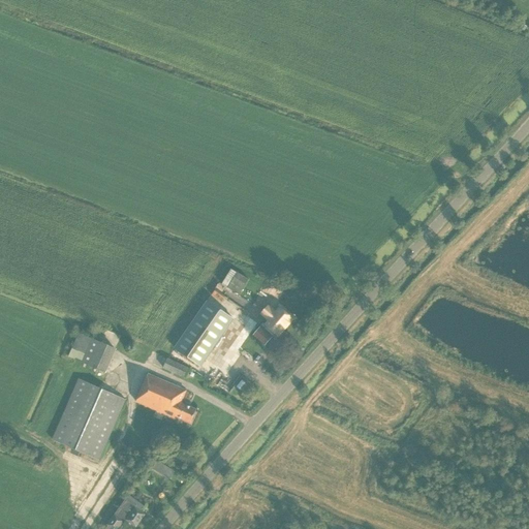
[(239,294),(248,279),(238,273),(227,288),(239,294)]
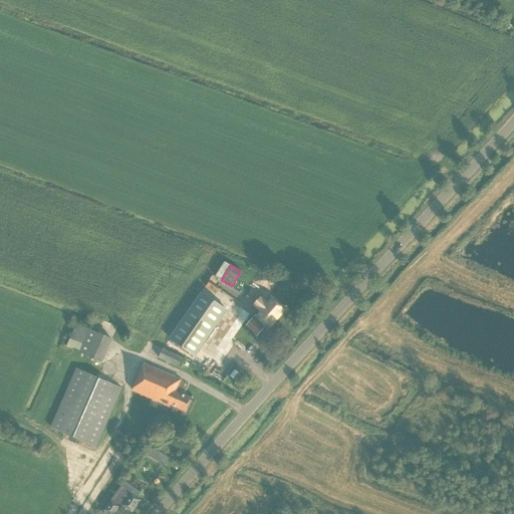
[(196,355),(227,309),(201,292),(170,337),(196,355)]
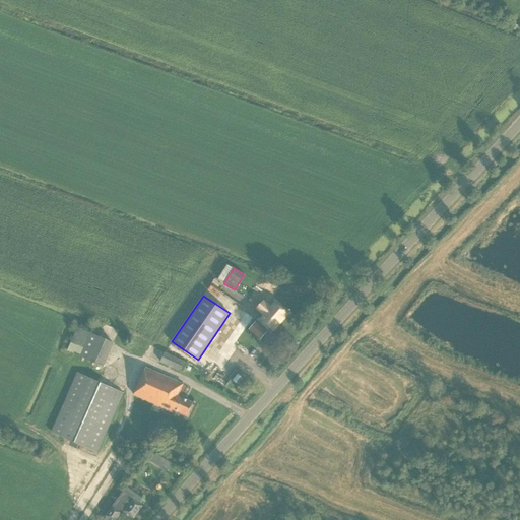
[(263,304),(257,311),(264,318),(260,321),(273,333),(287,317),(274,305),(270,310),(263,304)]
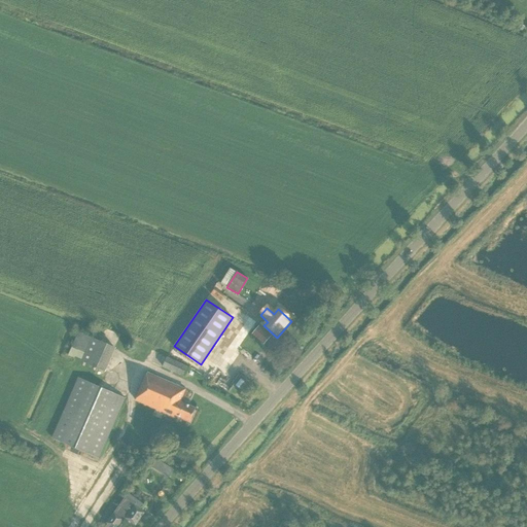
[(246,336),(254,327),(249,322),(241,331),(246,336)]
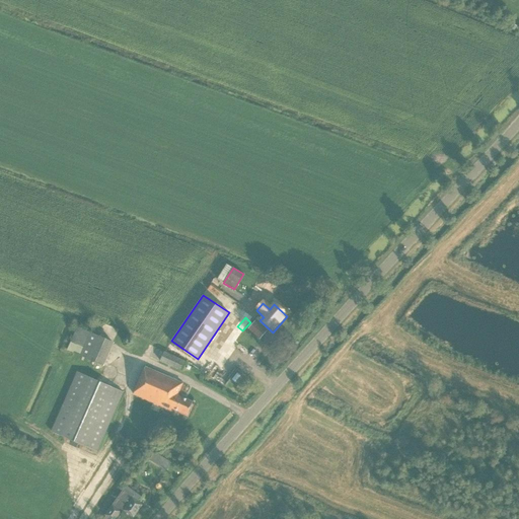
[(258,340),(266,332),(254,322),(248,330),(258,340)]
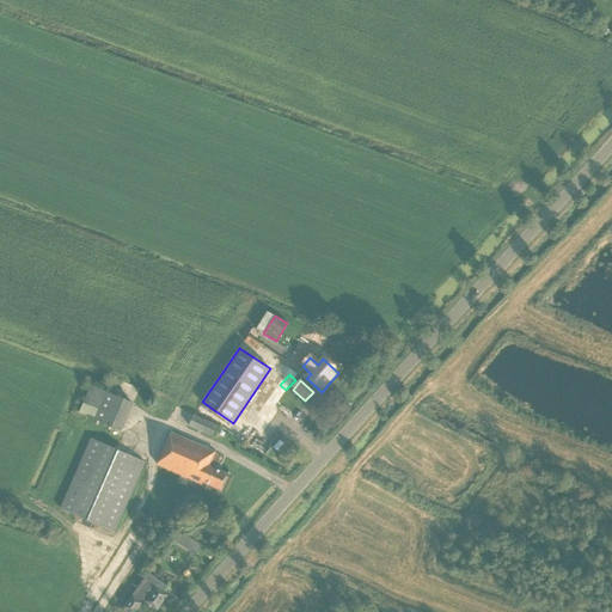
[(92,385),(80,411),(118,428),(130,402),(92,385)]
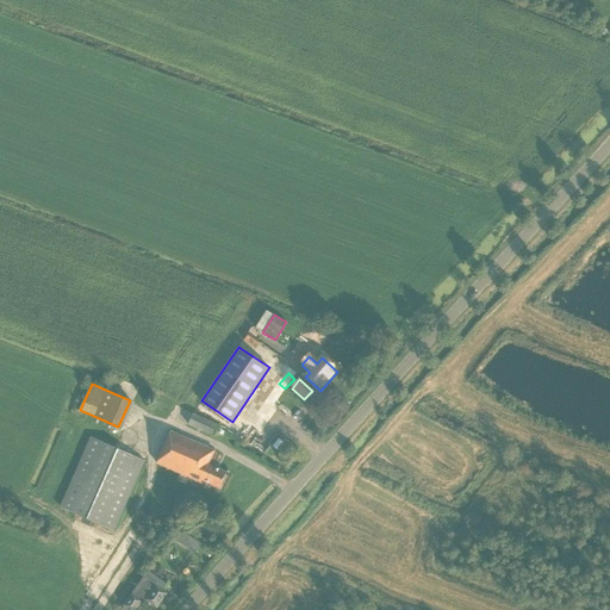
[(279,411),(271,421),(279,427),(286,417),(279,411)]
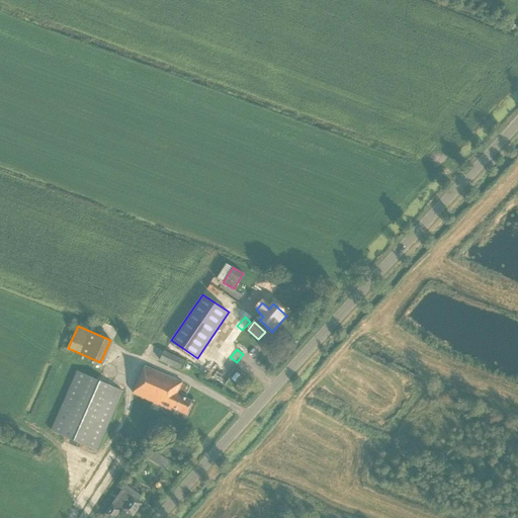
[(160,360),(180,369),(183,361),(164,352),(160,360)]
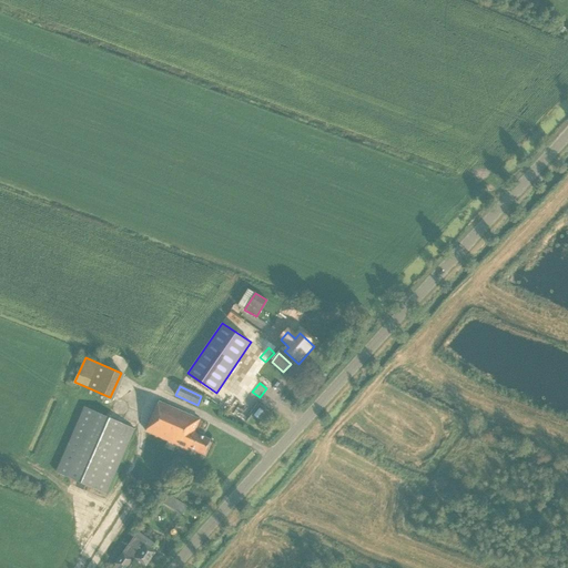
[(242,412),(249,406),(241,397),(234,402),(242,412)]
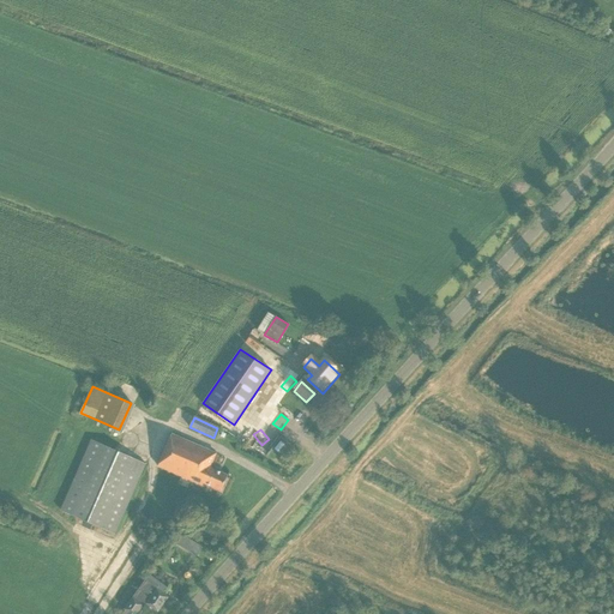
[(216,455),(172,435),(157,467),(202,486),(203,483),(221,492),(228,476),(211,467),(216,455)]
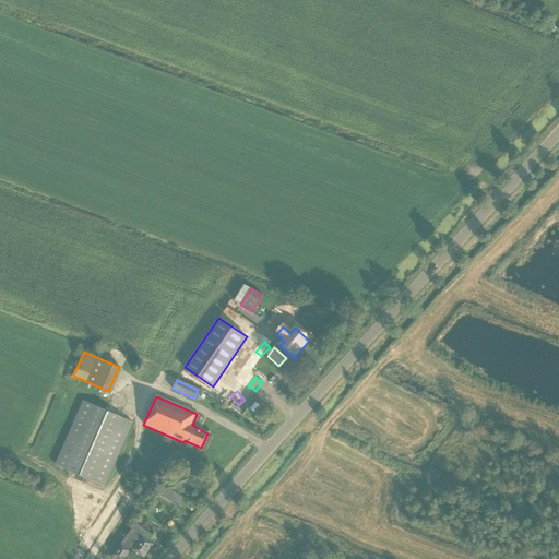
[(55,464),(105,487),(133,423),(83,401),(55,464)]
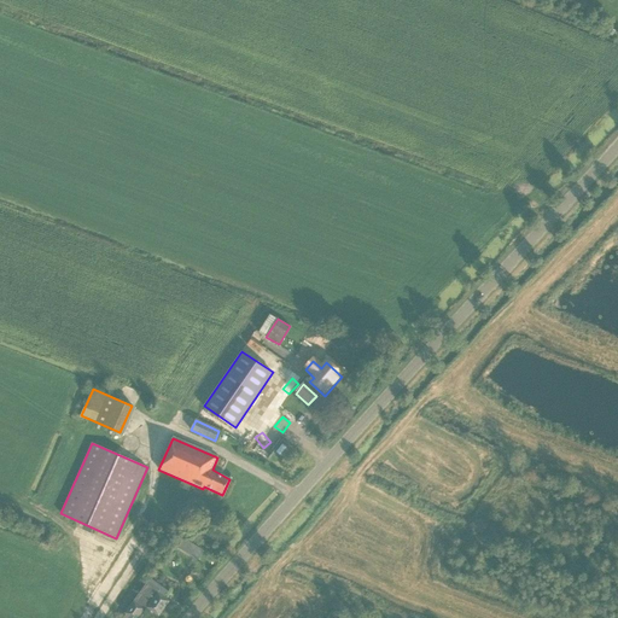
[(184,538),(178,548),(184,552),(190,542),(184,538)]
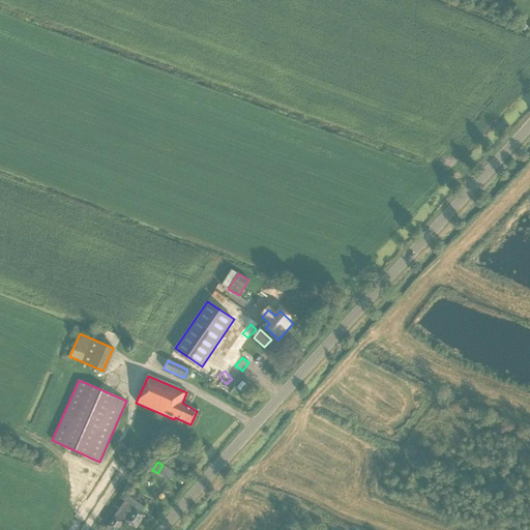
[(170,480),(175,472),(169,469),(165,477),(170,480)]
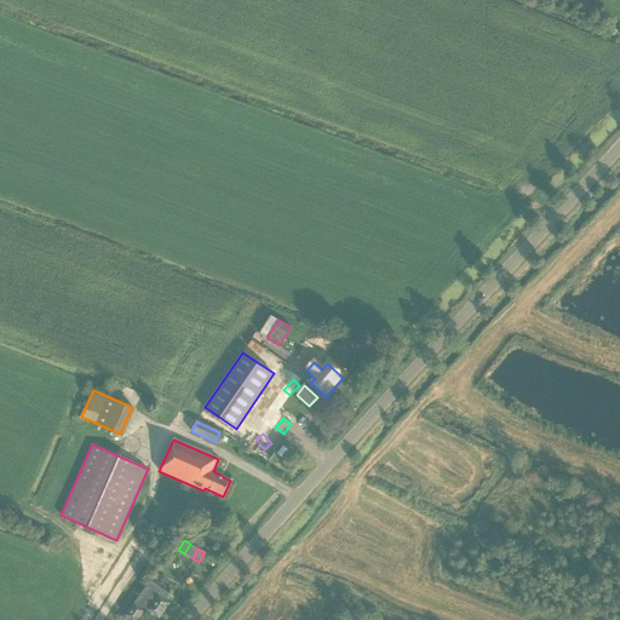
[(156,595),(159,592),(147,585),(125,618),(128,619),(139,619),(144,613),(144,612),(145,609),(159,619),(170,603),(156,595)]
